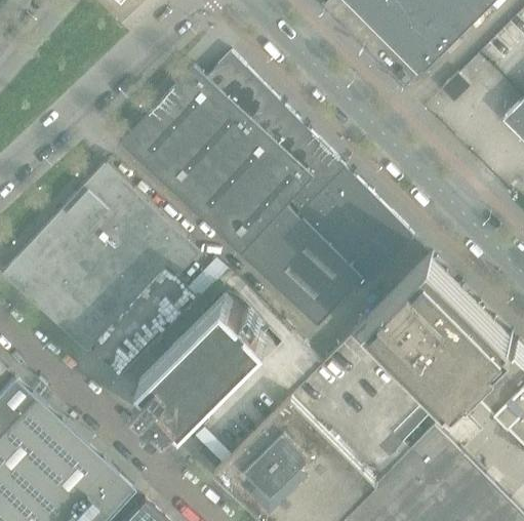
[(350,0),(422,73),(495,0),(350,0)]
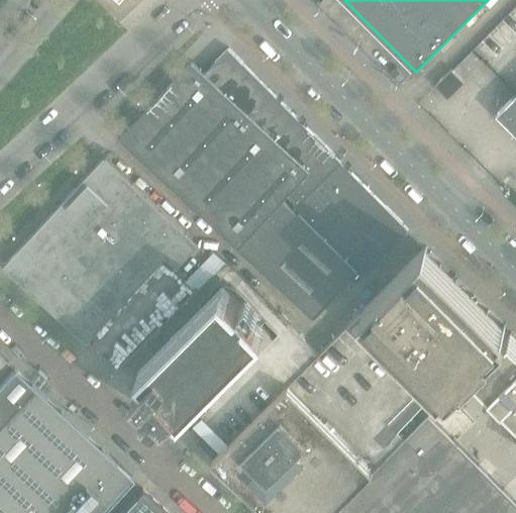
[(407,232),(227,52),(202,76),(190,65),(119,142),(313,321),(350,281),(355,285),(407,232)]
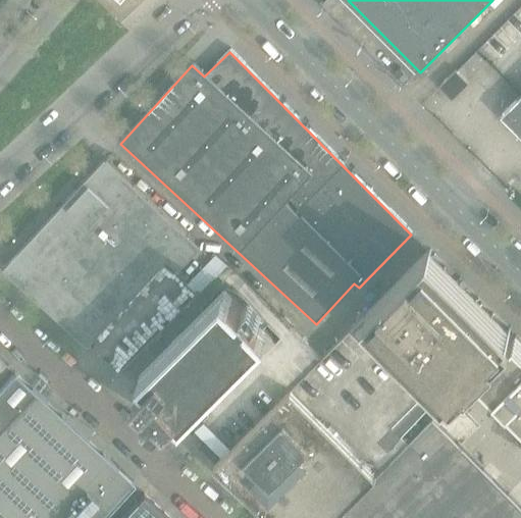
[(451,102),(467,86),(454,73),(437,90),(451,102)]
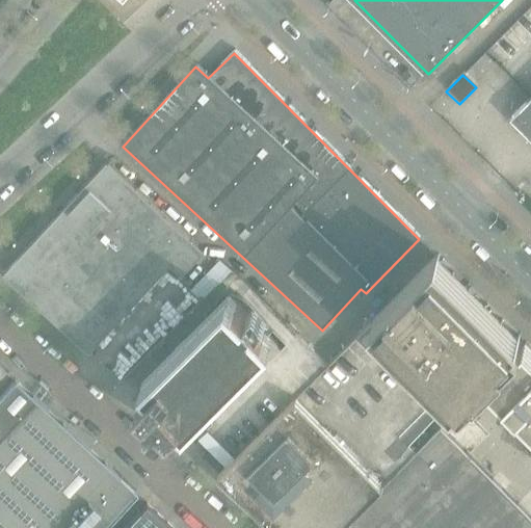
[(530,99),(525,106),(525,105),(510,121),(514,125),(530,140),(530,139),(530,99)]
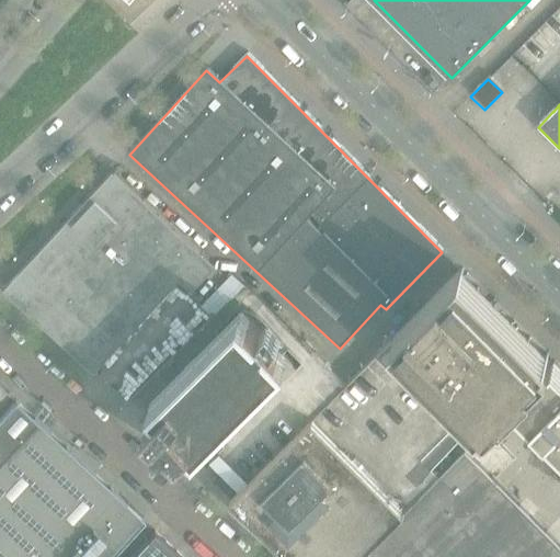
[(215,269),(202,257),(112,173),(2,292),(93,375),(178,283),(191,294),(215,269)]
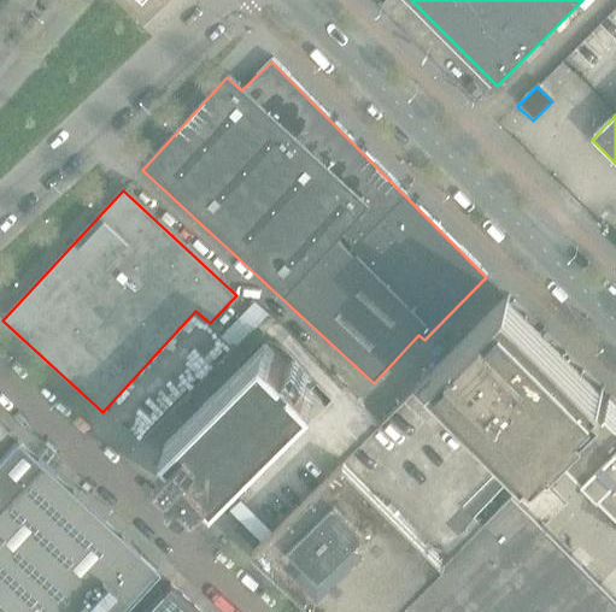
[(511,498),(538,472),(565,443),(565,445),(609,402),(608,402),(608,401),(605,404),(599,399),(602,396),(600,395),(602,394),(602,393),(508,299),(506,300),(505,299),(379,425),(253,551),(252,551),(253,552),(254,552),(321,611),(397,611),(400,608),(445,564),(511,498)]
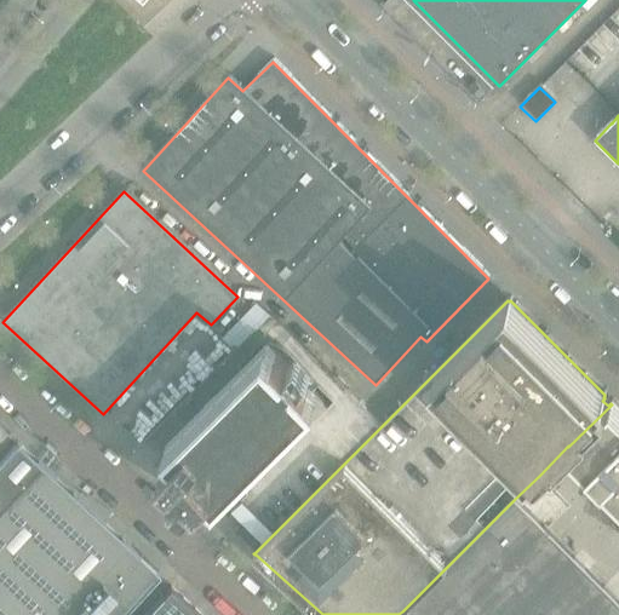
[(250,339),(269,320),(256,306),(236,327),(250,339)]
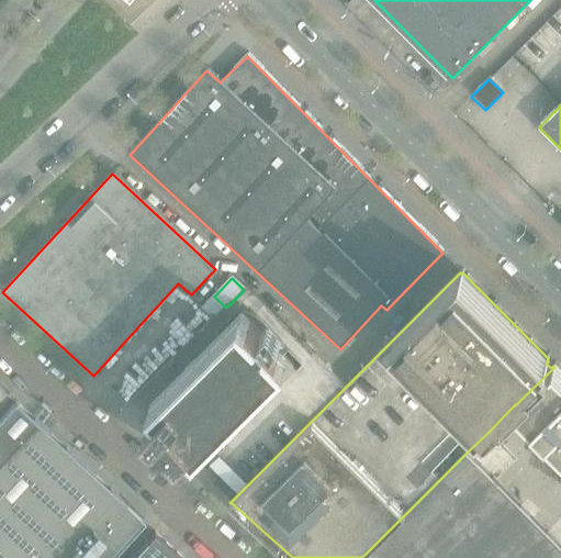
[(231,502),(345,388),(311,355),(295,370),(288,363),(288,361),(280,353),(249,323),(240,314),(149,404),(157,412),(146,423),(146,424),(161,439),(168,439),(180,453),(182,453),(194,441),(194,439),(201,432),(214,444),(211,447),(219,454),(209,464),(220,473),(213,479),(213,486),(216,489),(217,489),(231,502)]
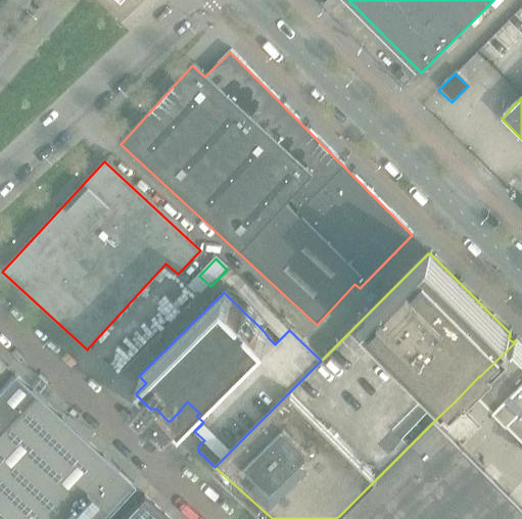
[(521,347),(516,341),(479,377),(521,419),(521,347)]
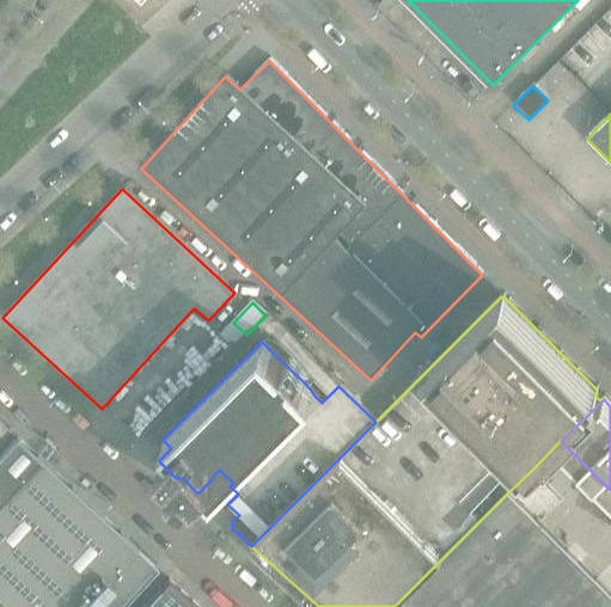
[(121,606),(147,580),(156,570),(16,441),(0,457),(0,606),(121,606)]
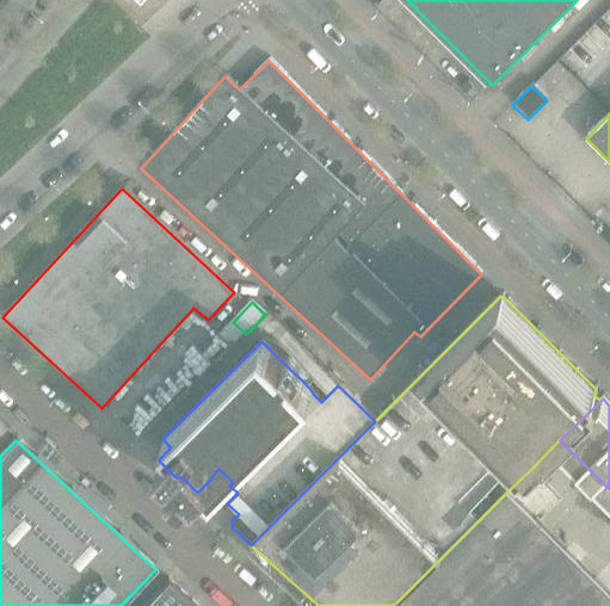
[(469,605),(546,531),(506,493),(441,558),(396,603),(399,605),(469,605)]
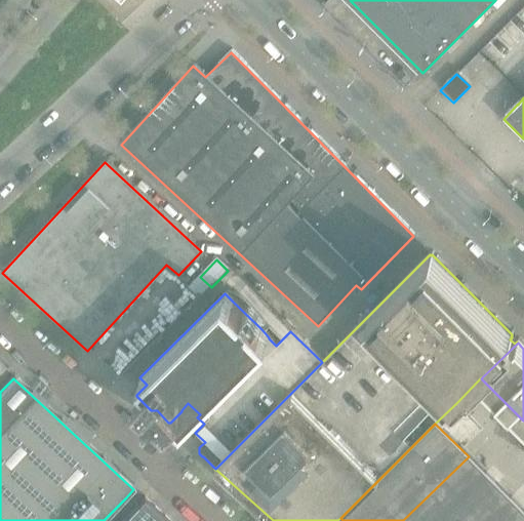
[(467,520),(500,488),(469,456),(403,520),(467,520)]
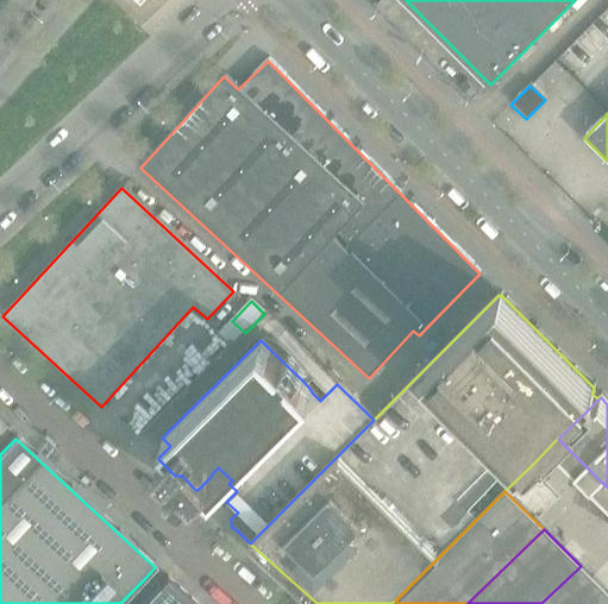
[(607,603),(607,593),(581,566),(541,603),(607,603)]
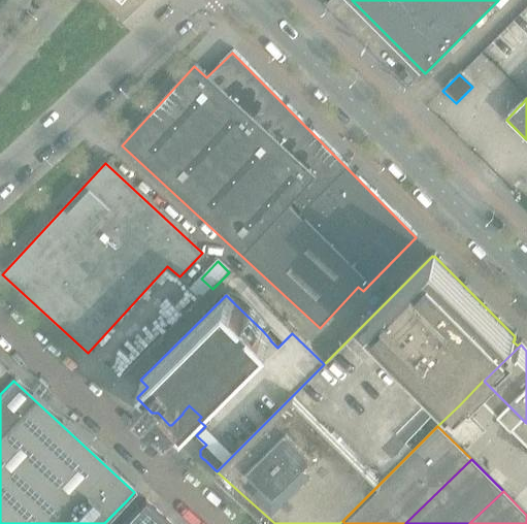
[(167,523),(143,501),(136,509),(122,523),(167,523)]
